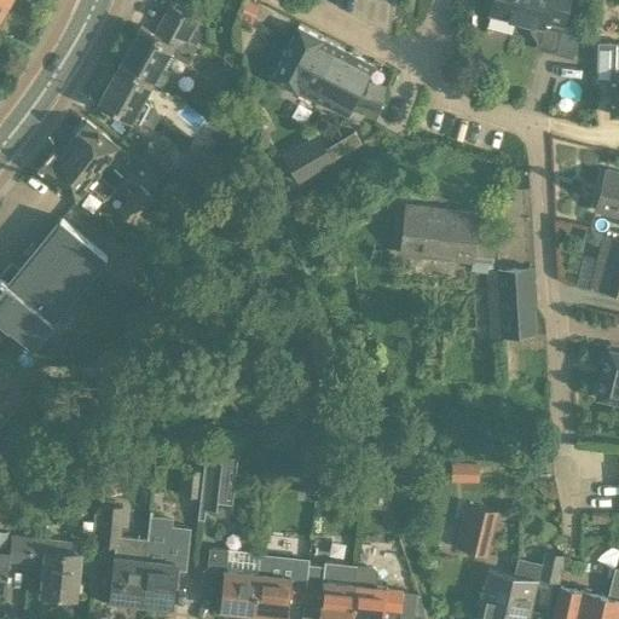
[(0,0),(0,18),(11,0),(0,0)]
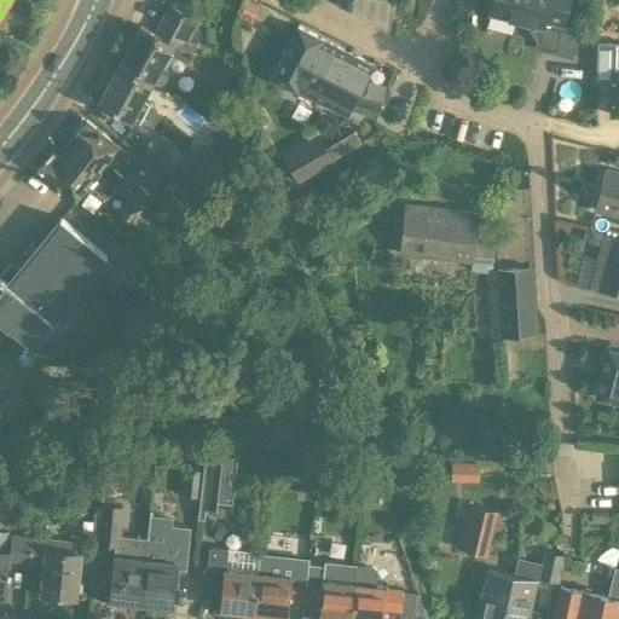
[(555,52),(562,24),(567,0),(491,0),(489,13),(531,24),(530,29),(536,39),(533,46),(555,52)]
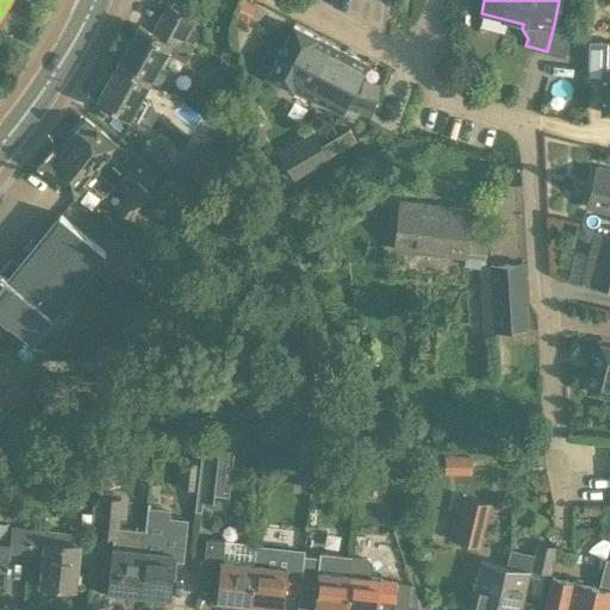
[(117,61),(149,79),(160,85),(168,69),(163,67),(170,54),(182,61),(192,45),(181,39),(194,18),(165,1),(148,31),(137,25),(117,61)]
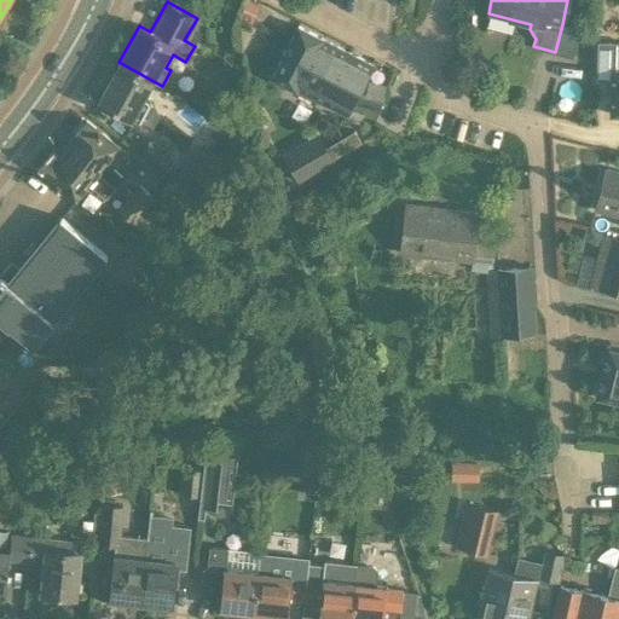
[(248,1),(241,17),(249,22),(258,5),(248,1)]
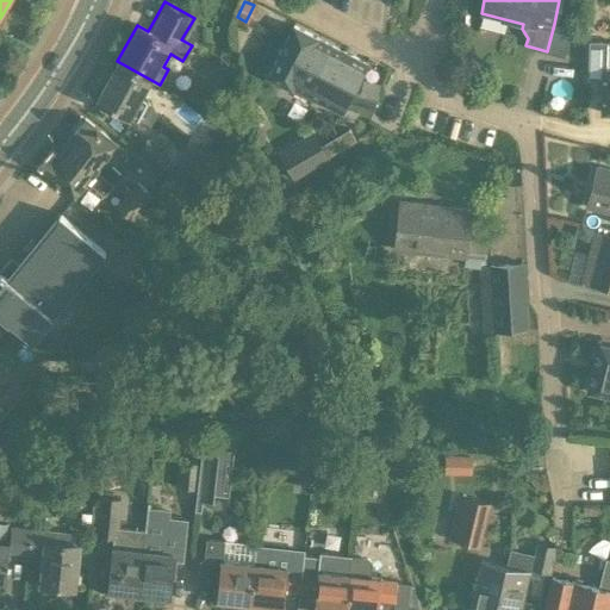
[(317,38),(317,37),(293,25),(267,75),(340,112),(347,98),(348,95),(352,88),(365,63),(317,38)]
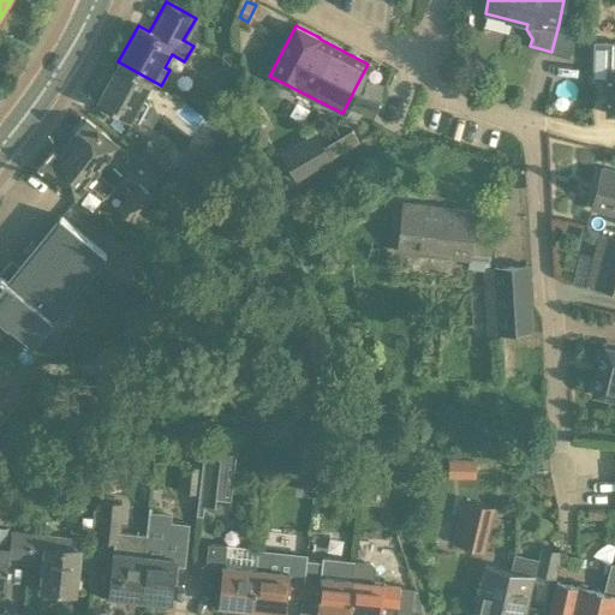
[(614,42),(593,42),(592,78),(608,78),(607,114),(614,113),(614,42)]
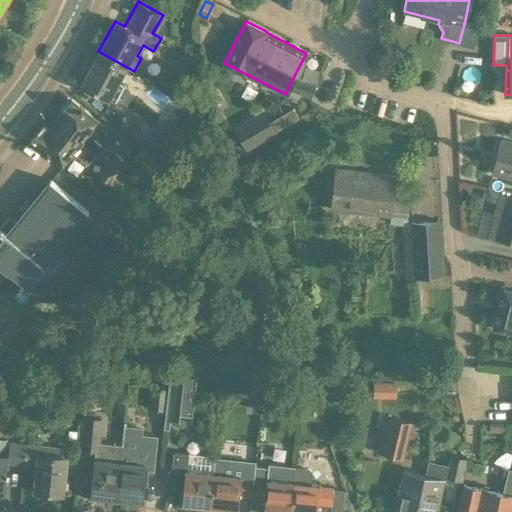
[(120,76),(125,66),(98,51),(81,83),(107,98),(115,102),(123,89),(123,85),(123,82),(122,79),(120,76)]
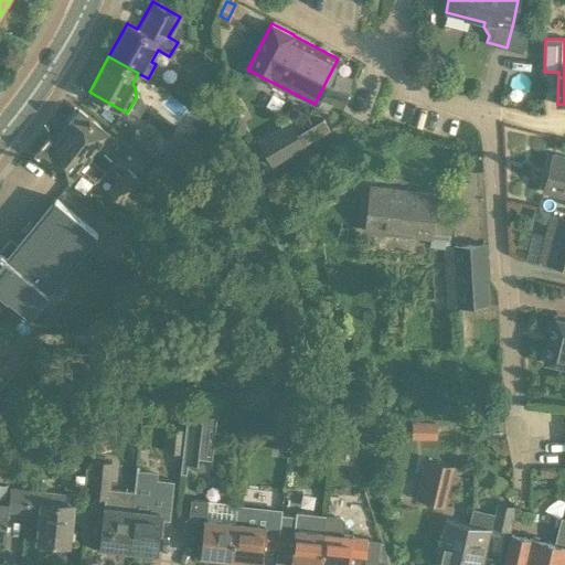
[(326,82),(322,88),(321,91),(347,97),(352,76),(336,72),(332,84),(326,82)]
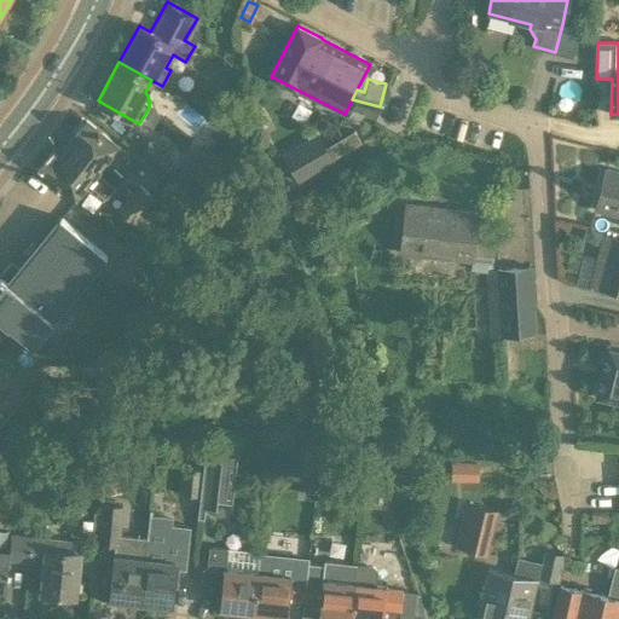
[(67,149),(115,186),(127,196),(142,208),(140,209),(145,213),(156,198),(138,185),(132,192),(119,181),(122,177),(110,166),(105,172),(102,168),(119,146),(86,121),(74,137),(76,138),(67,149)]
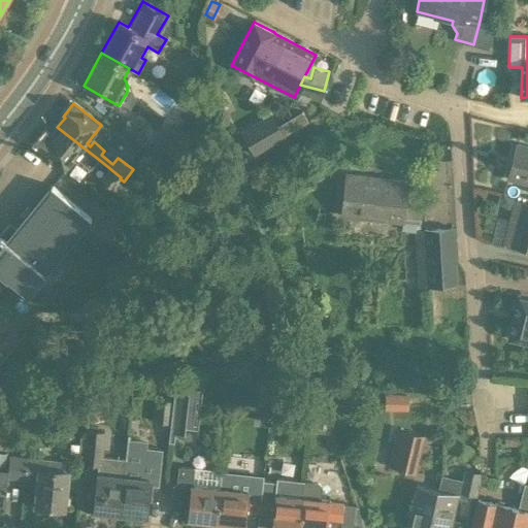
[(133,144),(143,132),(126,118),(116,130),(133,144)]
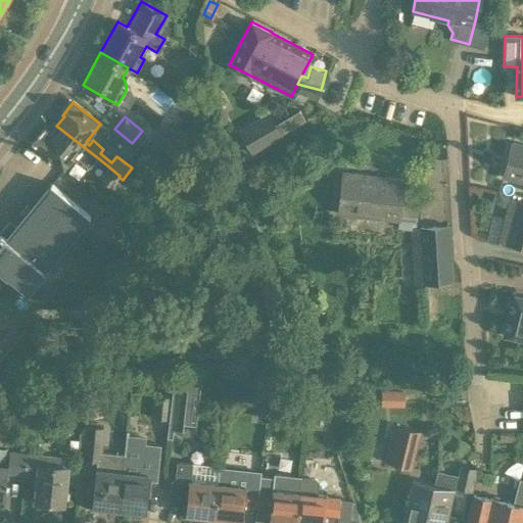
[(251,150),(281,134),(294,126),(291,119),(263,136),(255,123),(240,131),(251,150)]
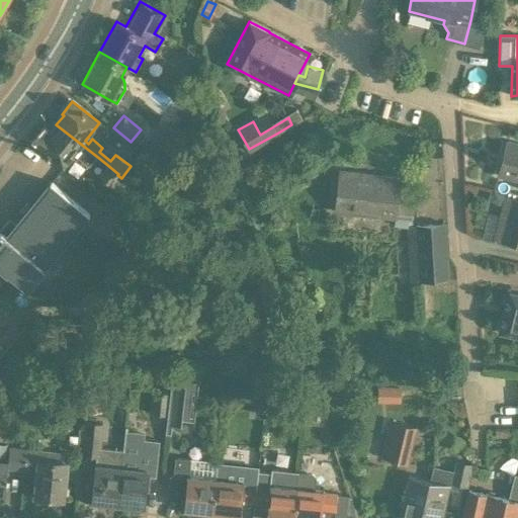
[(89,165),(96,156),(56,124),(49,135),(47,133),(36,145),(64,167),(78,149),(82,152),(78,156),(89,165)]
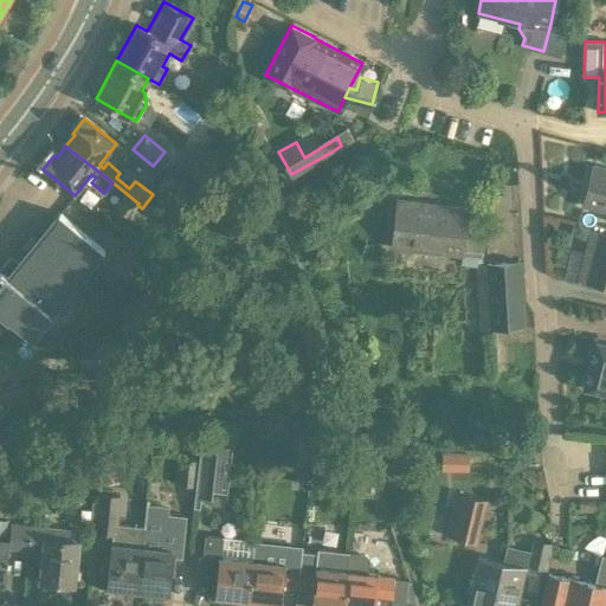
[(182,161),(173,174),(189,187),(199,174),(182,161)]
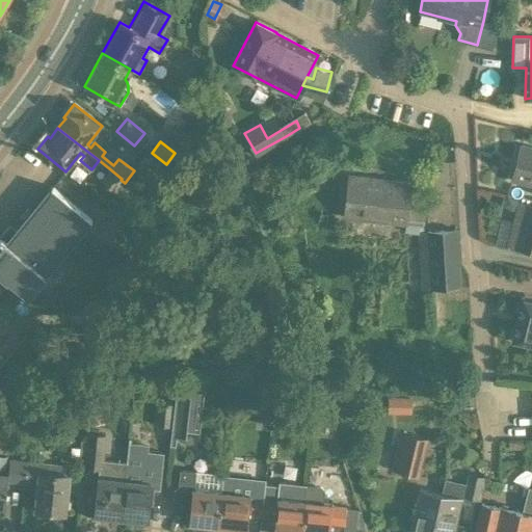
[(531,148),(520,145),(510,181),(531,185),(531,148)]
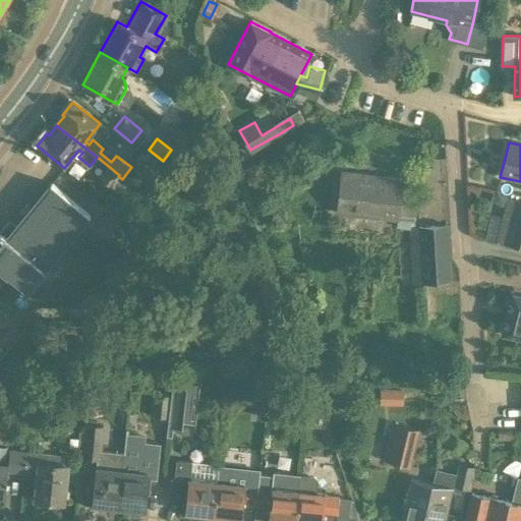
[(113,190),(122,179),(118,176),(119,175),(107,165),(98,178),(113,190)]
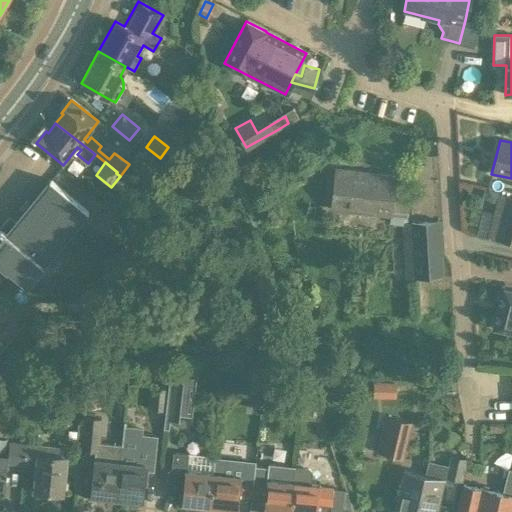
[(395,176),(335,169),(330,209),(406,218),(408,204),(392,202),(395,176)]
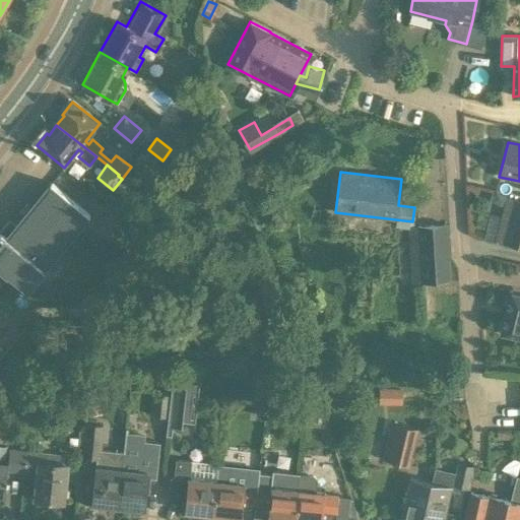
[(0,267),(6,273),(7,272),(27,288),(89,213),(52,182),(15,225),(9,220),(0,231),(0,267)]
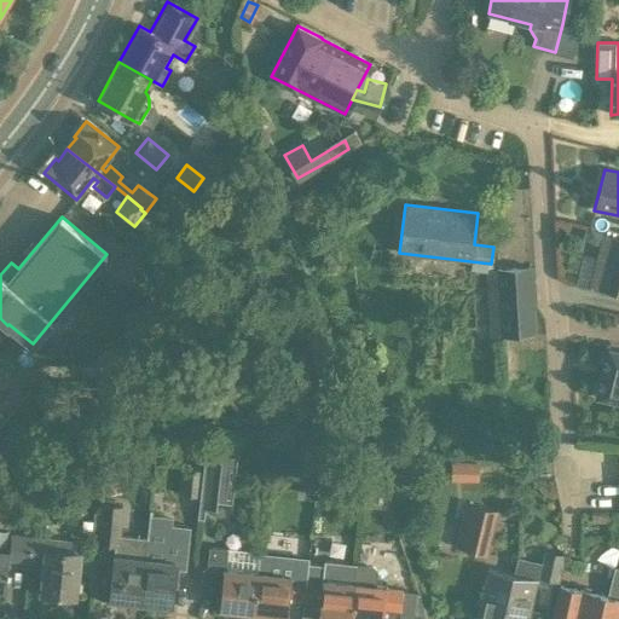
[(154,220),(145,231),(152,237),(161,226),(154,220)]
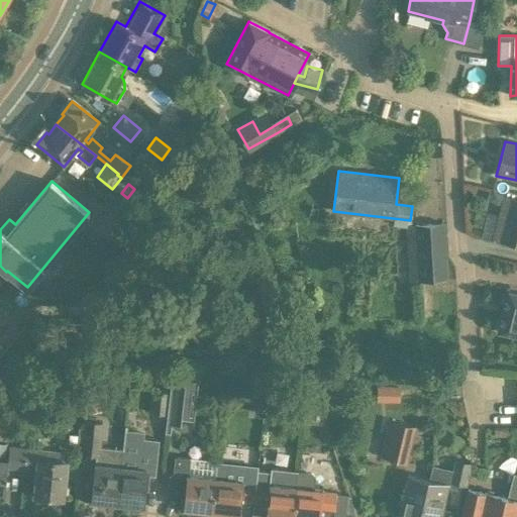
[(493,242),(494,238),(516,244),(516,201),(502,197),(497,214),(487,214),(481,239),(493,242)]
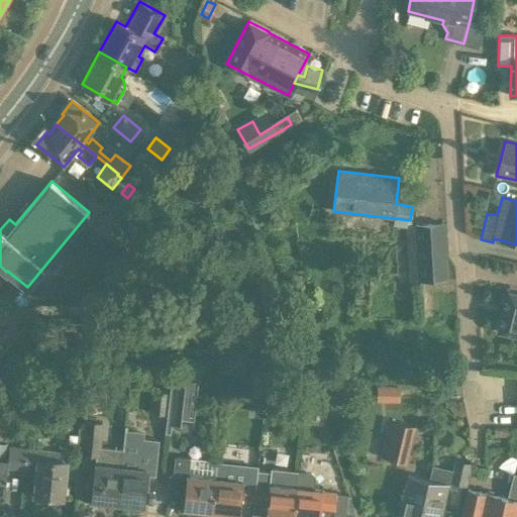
[(406,225),(409,282),(447,280),(443,223),(406,225)]
